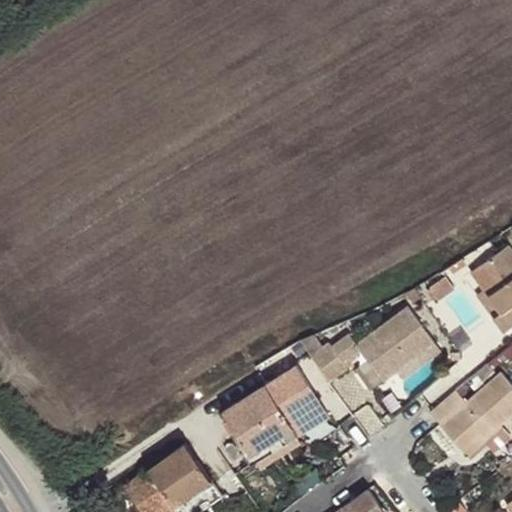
[(511,248),(509,245),(471,272),(484,291),(501,314),(493,319),(503,332),(511,325),(511,248)]
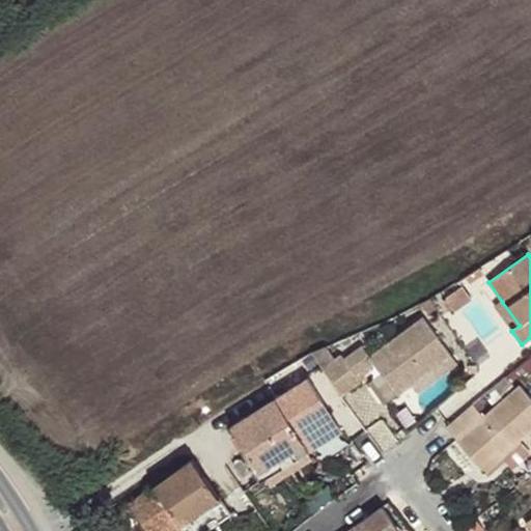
[(475,292),(488,282),(479,268),(465,278),(475,292)]
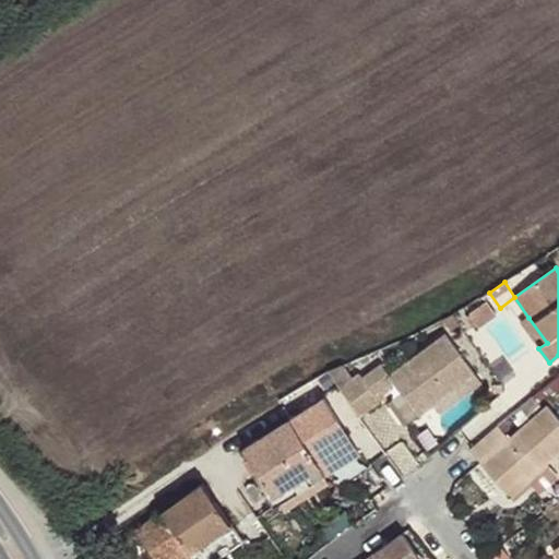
[(547,343),(528,318),(521,322),(538,348),(547,343)]
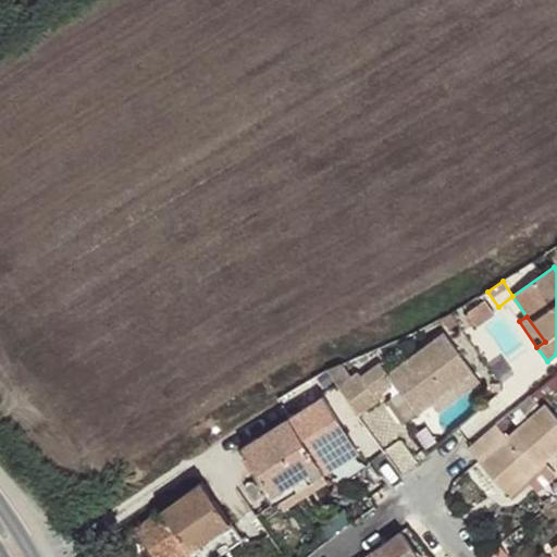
[(337,387),(359,416),(381,400),(375,394),(394,381),(418,413),(431,403),(474,371),(445,331),(388,374),(381,362),(362,376),(359,372),(337,387)]
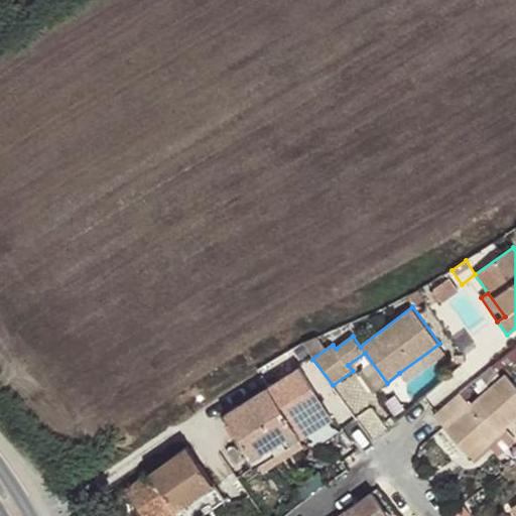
[(445,353),(439,344),(399,373),(406,382),(445,353)]
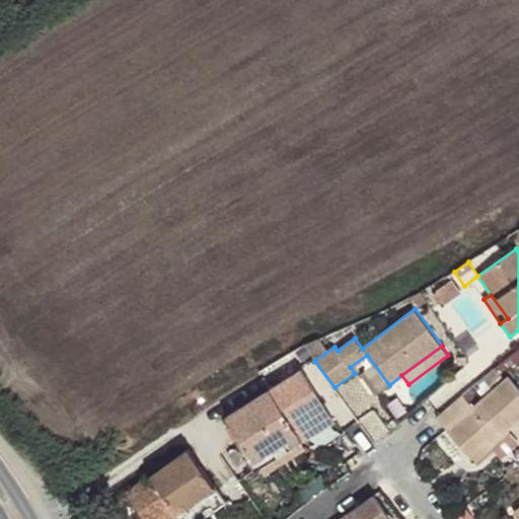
[(457,367),(466,366),(466,357),(457,358),(457,367)]
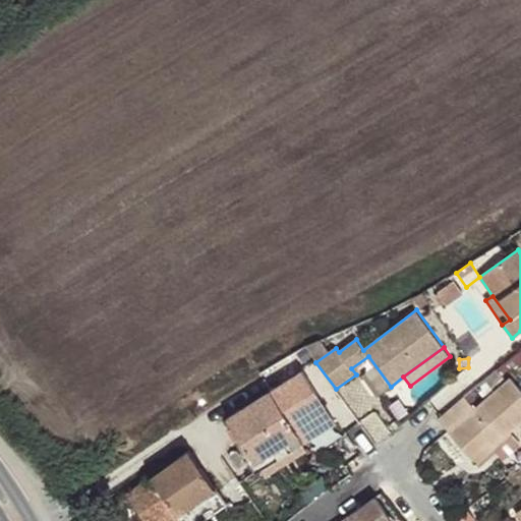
[(315,364),(303,371),(309,382),(323,373),(315,364)]
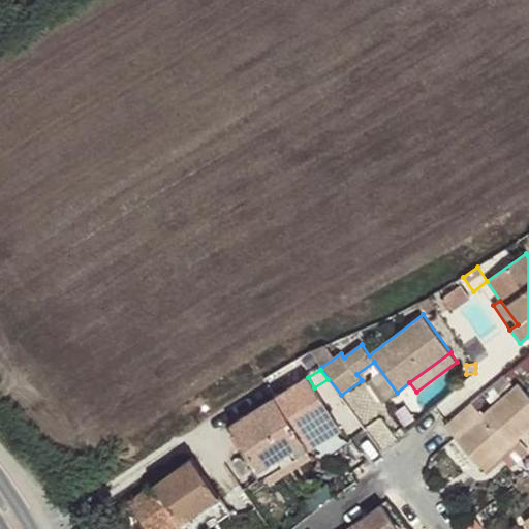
[(506,376),(486,395),(491,401),(511,381),(506,376)]
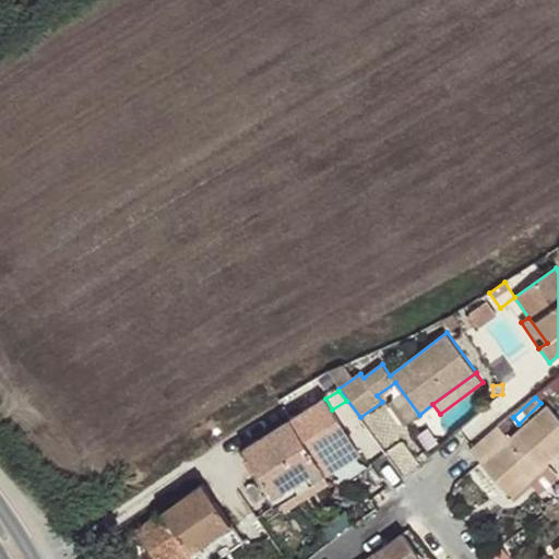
[(245,448),(273,494),(354,444),(332,409),(325,399),(245,448)]
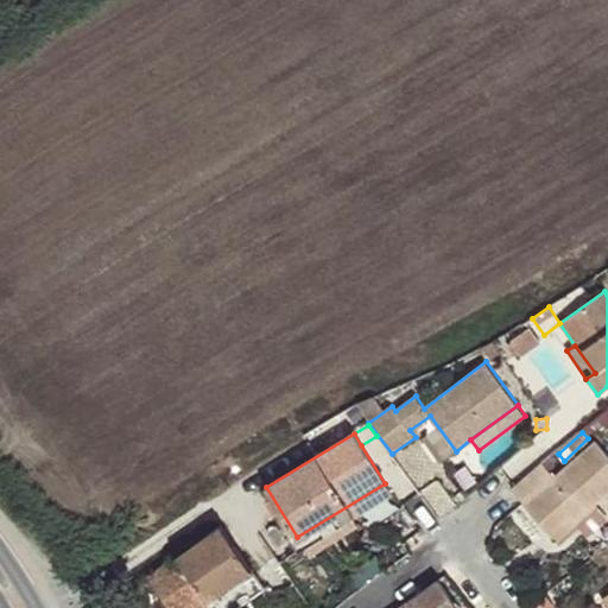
[(513,491),(550,531),(569,514),(577,521),(607,493),(607,454),(595,439),(555,477),(543,464),(513,491)]
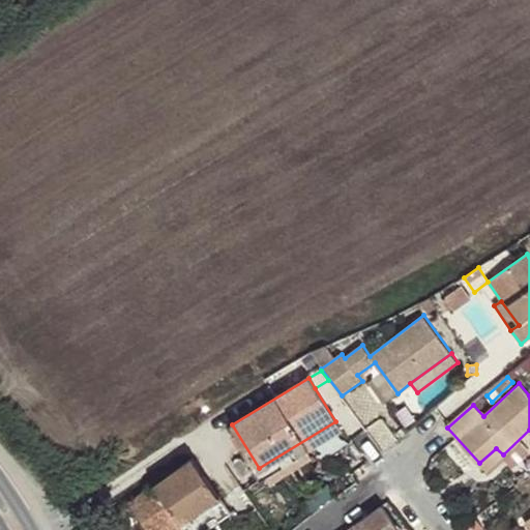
[(335,421),(259,468),(265,477),(342,431),(335,421)]
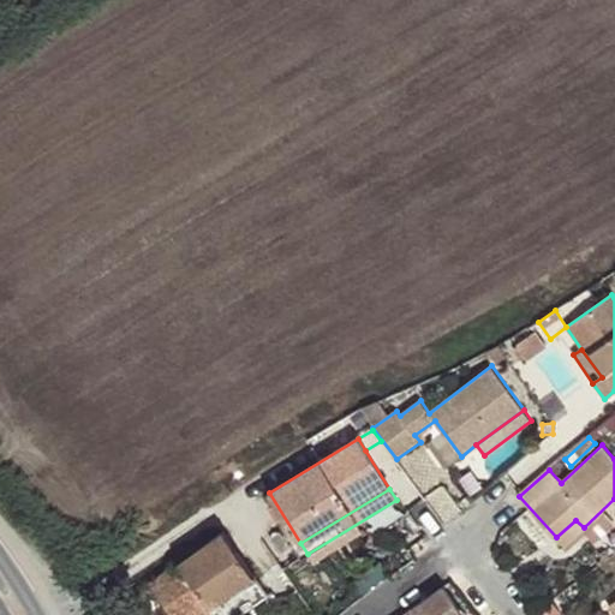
[(575,520),(556,537),(563,545),(584,527),(575,520)]
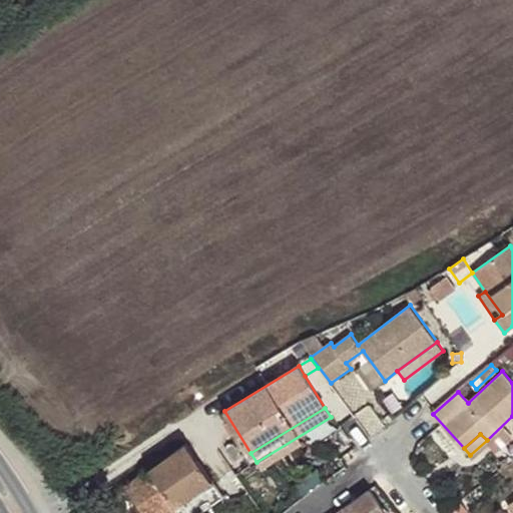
[(142,512),(164,512),(211,482),(186,444),(125,486),(142,512)]
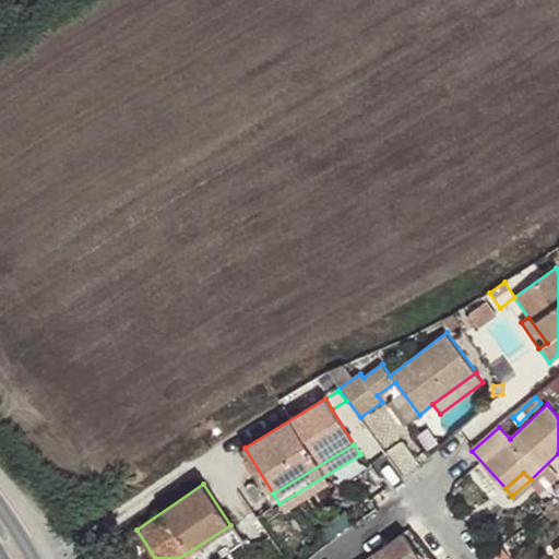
[(230,525),(179,558),(216,558),(242,543),(230,525)]
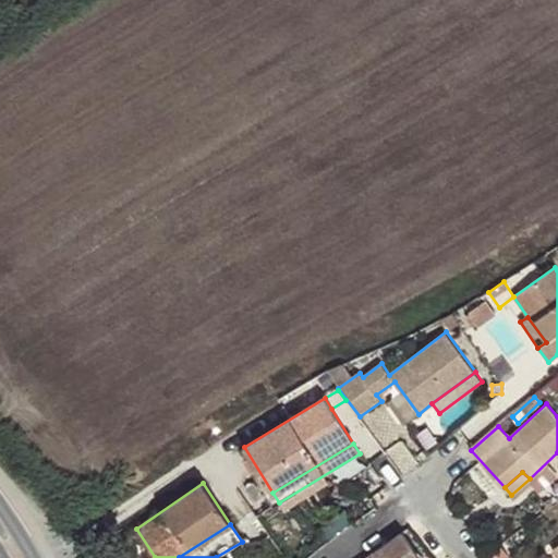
[(421,557),(404,532),(366,557),(421,557)]
